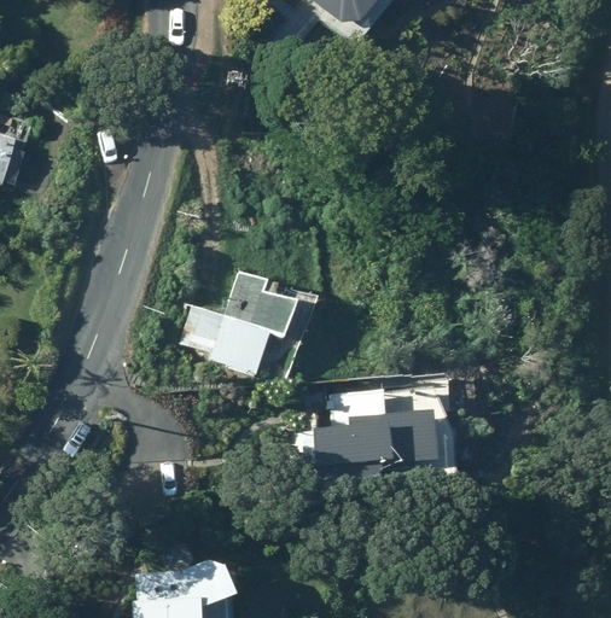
[(291,24),(308,17),(302,0),(285,7),(291,24)]
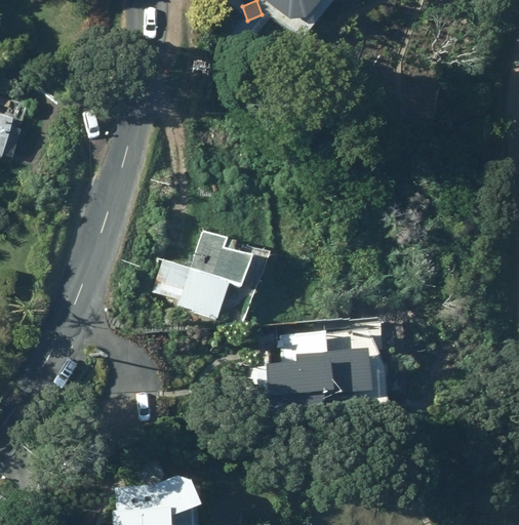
[(266,0),(269,3),(288,19),(307,17),(320,0),(266,0)]
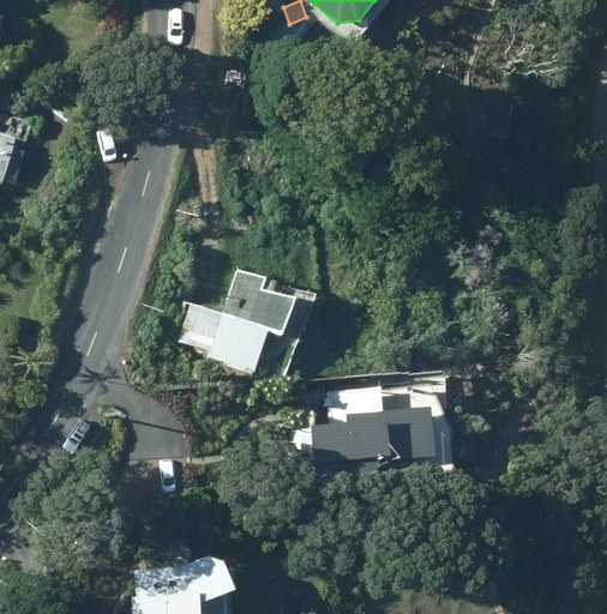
[(0,182),(10,186),(23,139),(0,132),(0,182)]
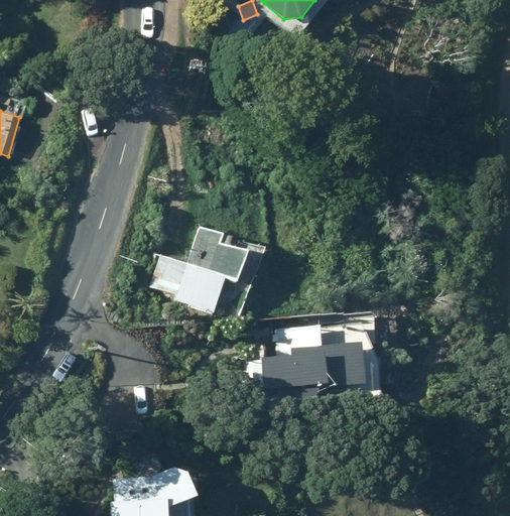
[(214,311),(225,277),(236,280),(244,253),(219,245),(222,235),(201,228),(188,264),(169,258),(158,294),(214,311)]
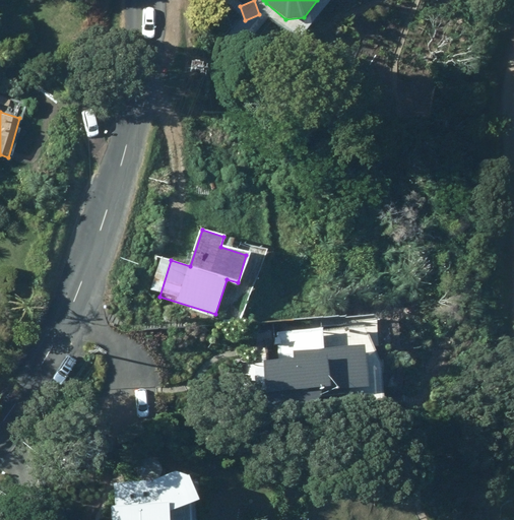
[(382,322),(281,331),(280,356),(266,358),(271,410),(326,406),(324,392),(359,389),(361,406),(381,405),(382,425),(416,421),(410,349),(385,351),(382,322)]
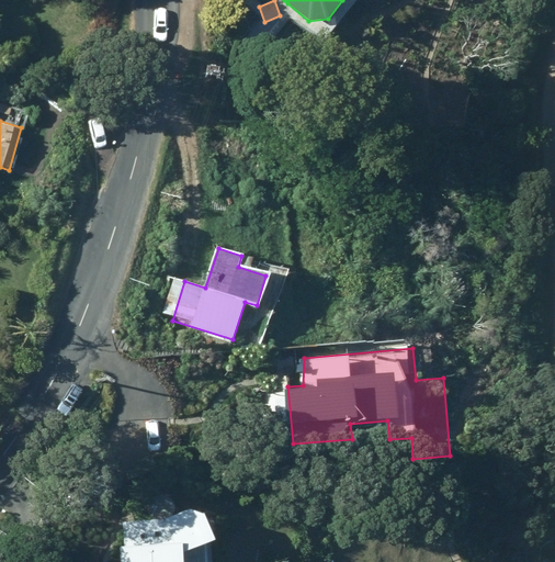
[(177,561),(177,553),(206,542),(199,517),(192,513),(182,514),(160,519),(160,524),(116,527),(119,561),(177,561)]
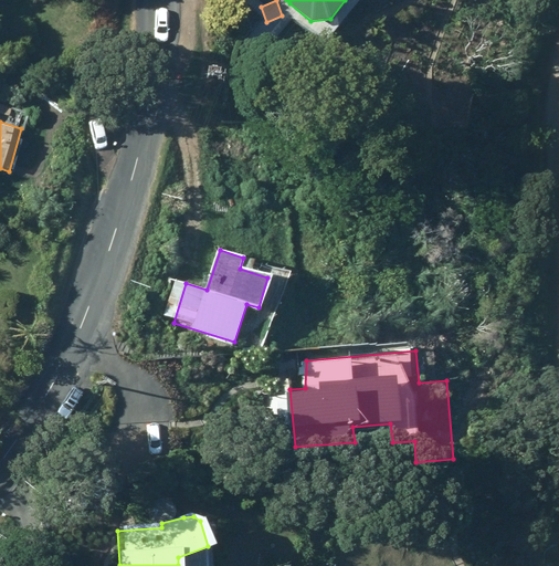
All buildings are outlined.
